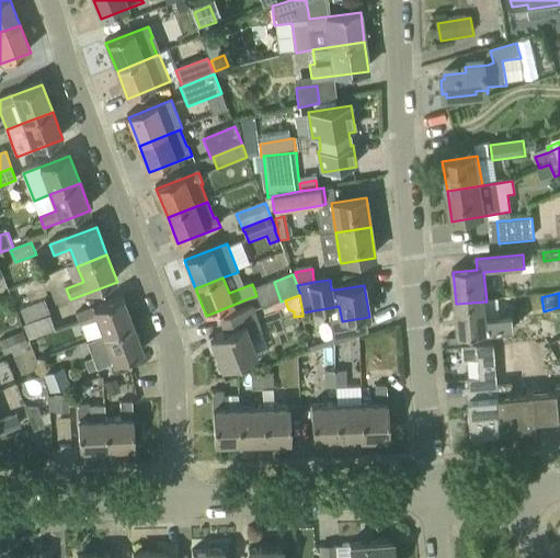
[(123,298),(76,316),(81,328),(98,321),(104,337),(134,326),(123,298)]
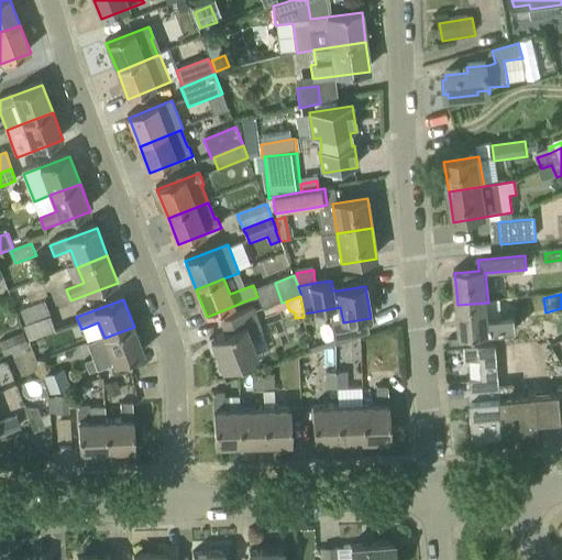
[(20,311),(25,326),(50,317),(44,303),(20,311)]
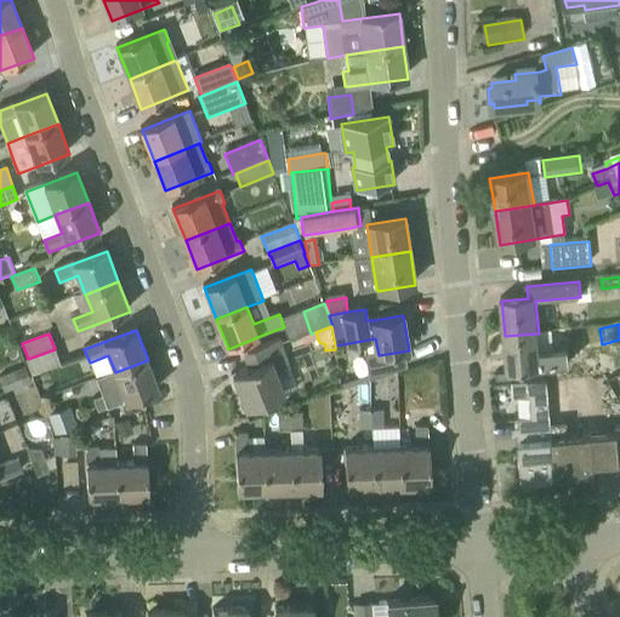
[(508,371),(570,366),(569,350),(540,353),(539,333),(505,336),(508,371)]
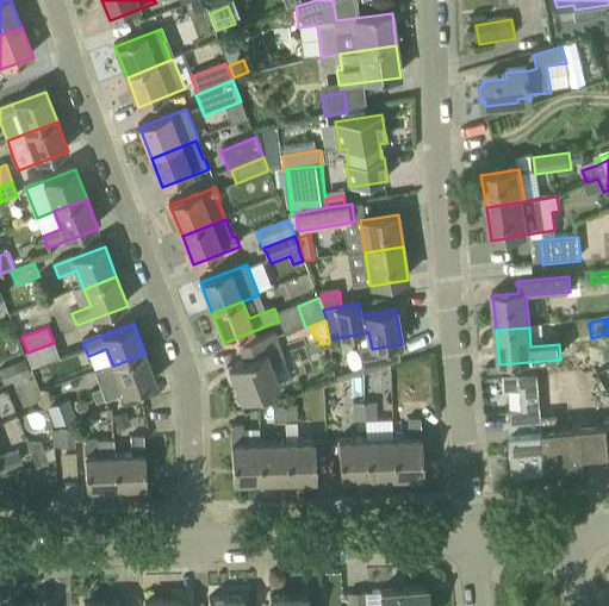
[(286,364),(274,335),(240,349),(246,363),(229,369),(242,404),(280,388),(273,370),(286,364)]
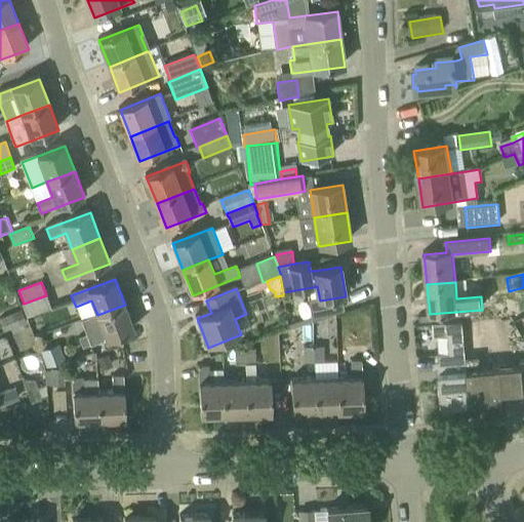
[(47,296),(23,307),(27,319),(51,310),(47,296)]
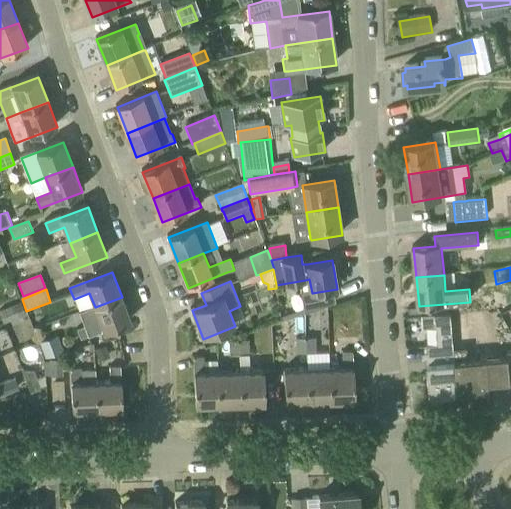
[(92,345),(89,338),(131,322),(122,297),(95,307),(101,323),(85,328),(86,330),(60,340),(66,355),(92,345)]
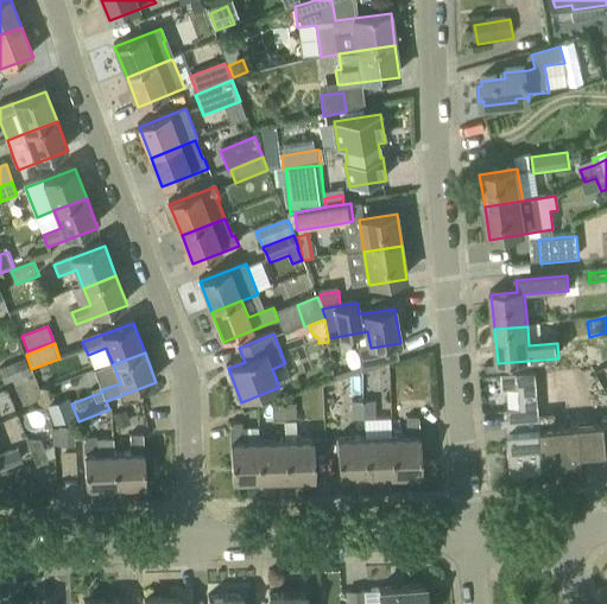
[(31,376),(25,361),(0,370),(0,372),(6,387),(31,376)]
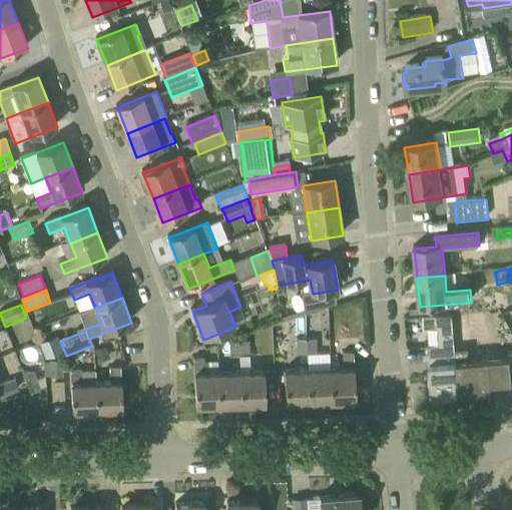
[(428,332),(437,331),(436,318),(423,319),(424,332),(428,332)]
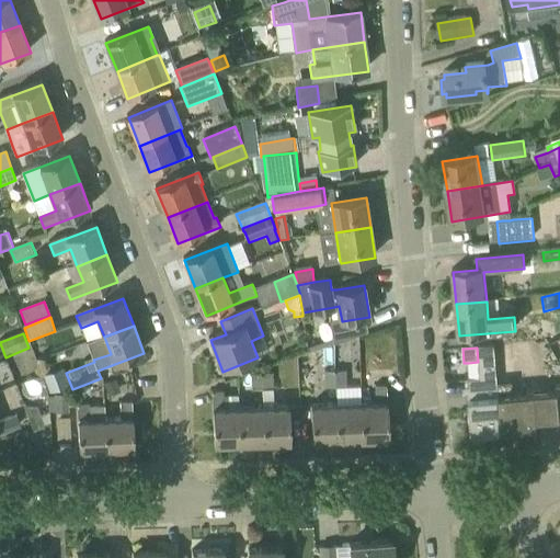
[(478,362),(479,380),(468,382),(469,399),(475,398),(475,400),(469,401),(472,436),(503,433),(502,426),(499,385),(498,385),(494,348),(477,348),(478,362)]
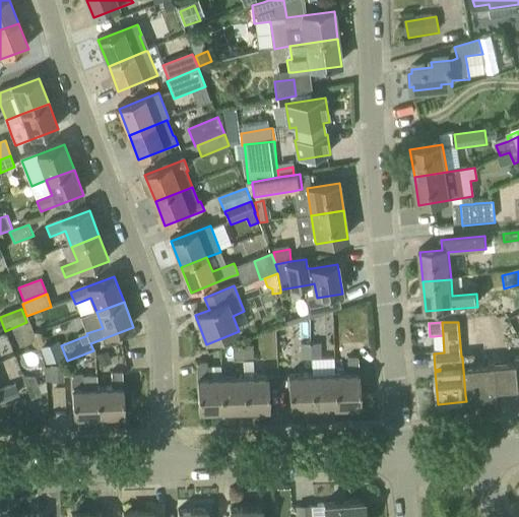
[(321,344),(312,345),(313,361),(321,360),(321,344)]
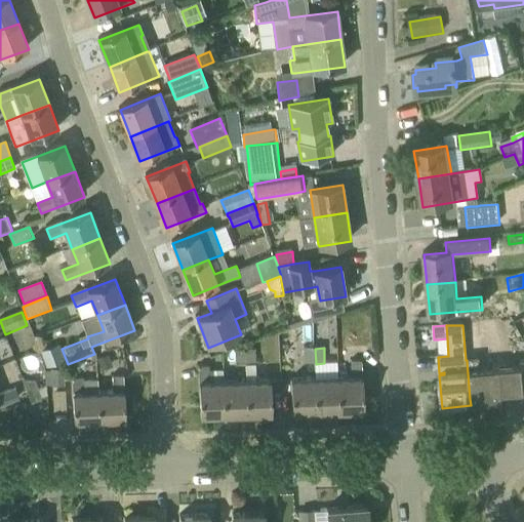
[(316,364),(315,349),(313,349),(304,349),(305,364),(316,364)]
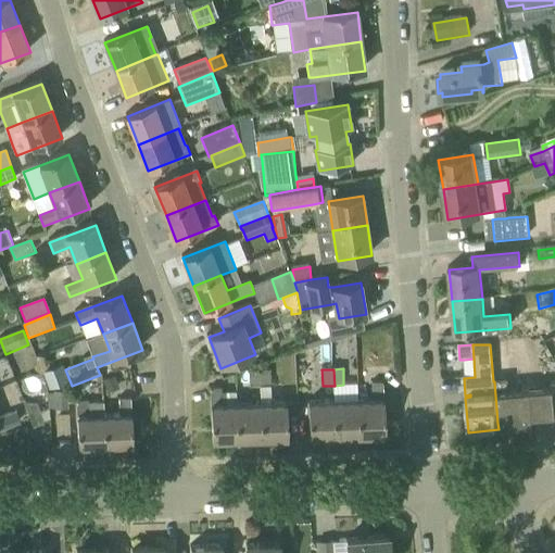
[(251,388),(262,388),(261,372),(250,373),(251,388)]
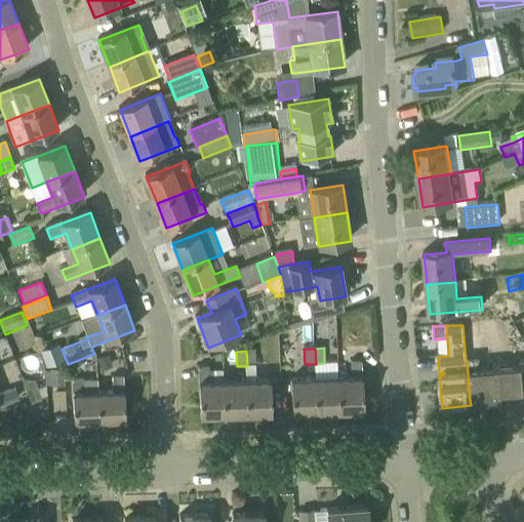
[(256,351),(246,351),(247,366),(256,366),(256,351)]
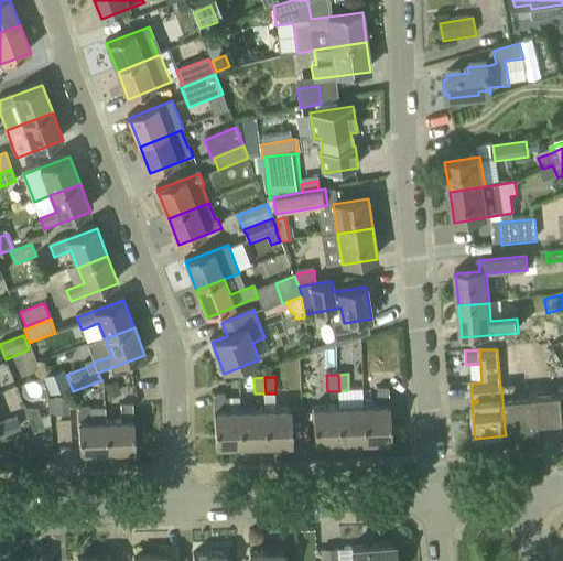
[(50,397),(69,390),(66,381),(46,389),(50,397)]
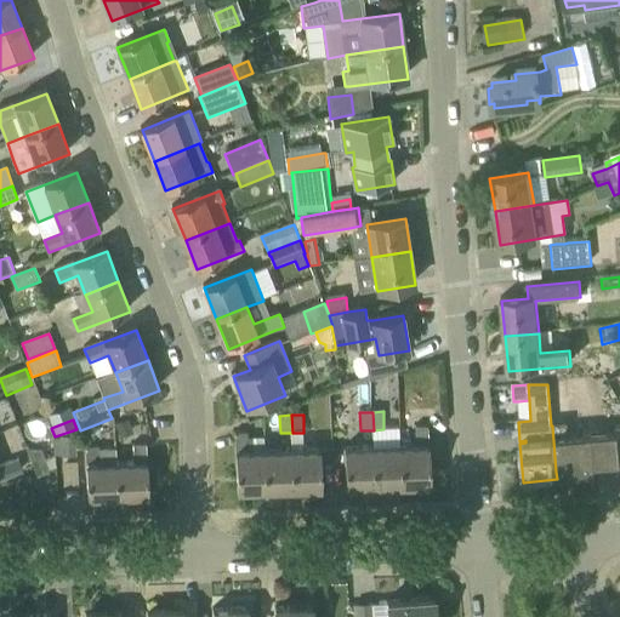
[(568,424),(552,426),(556,472),(593,468),(595,475),(596,475),(595,467),(619,463),(619,427),(616,428),(618,434),(569,439),(568,424)]
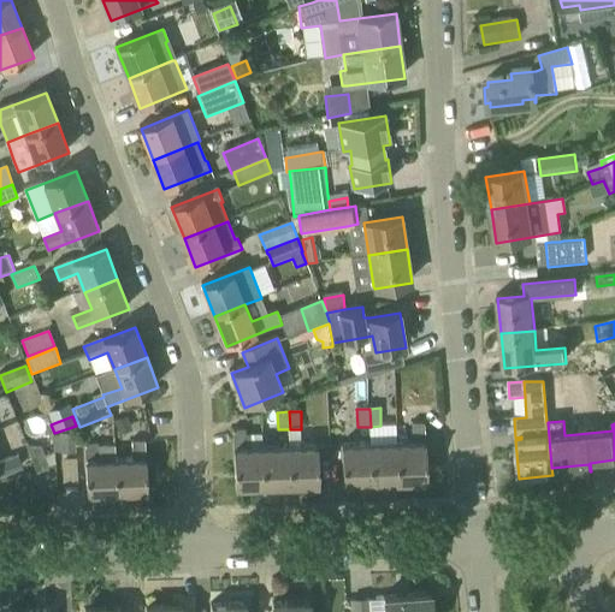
[(425,425),(413,425),(414,444),(398,445),(400,482),(427,481),(425,425)]
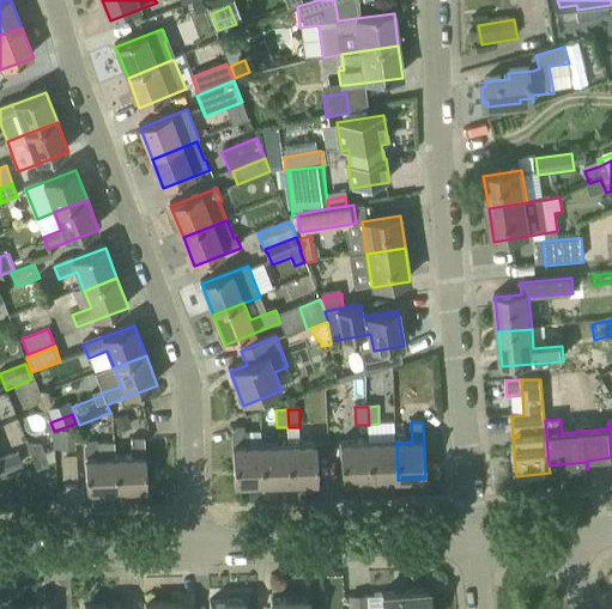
[(244,430),(232,428),(235,486),(262,485),(261,448),(246,449),(244,430)]
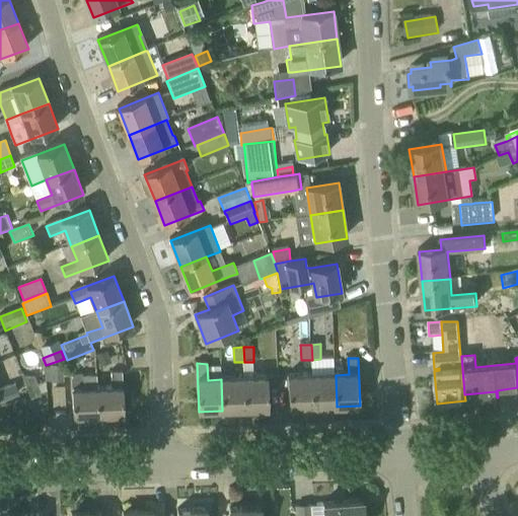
[(52,366),(52,367),(45,367),(45,371),(47,381),(52,381),(52,382),(65,382),(64,365),(52,366)]
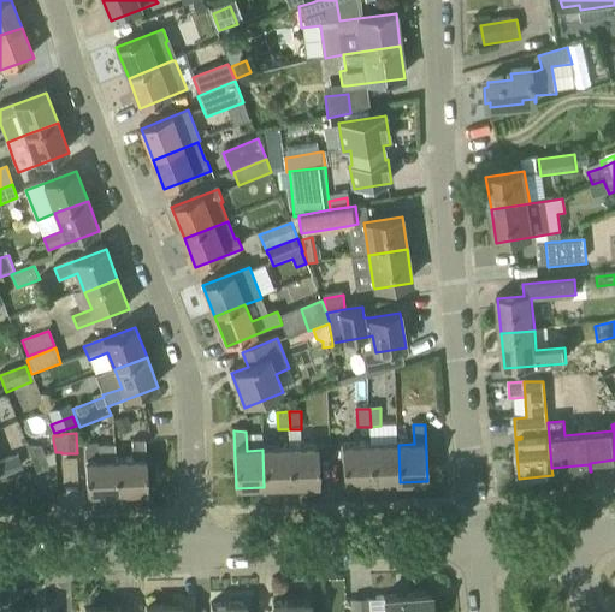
[(55,452),(53,440),(41,445),(29,449),(37,474),(49,470),(51,475),(57,474),(57,468),(55,455),(55,452)]
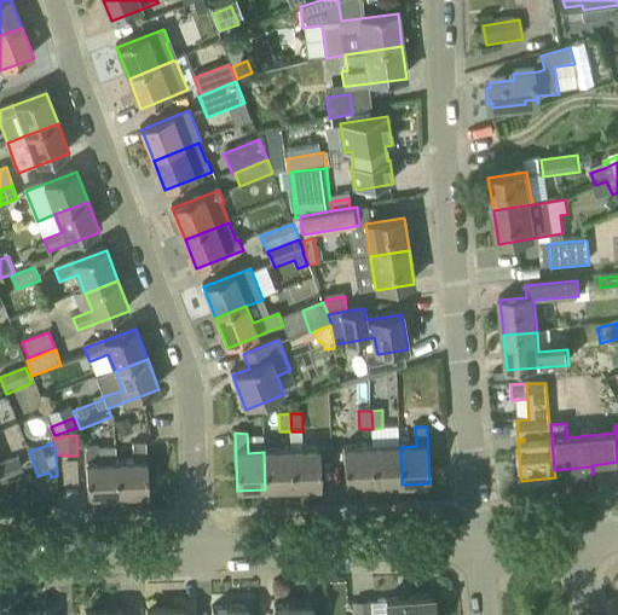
[(134,447),(116,448),(117,495),(148,494),(146,445),(134,445),(134,447)]
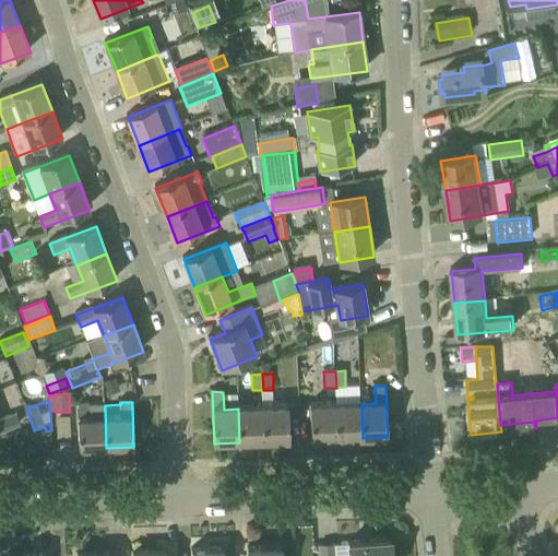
[(105,405),(88,406),(88,404),(78,404),(79,449),(106,448),(105,405)]
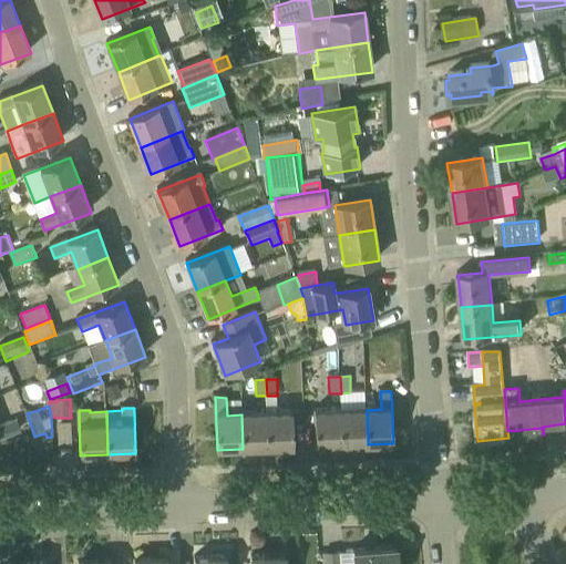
[(367,410),(340,411),(341,445),(368,444),(367,410)]
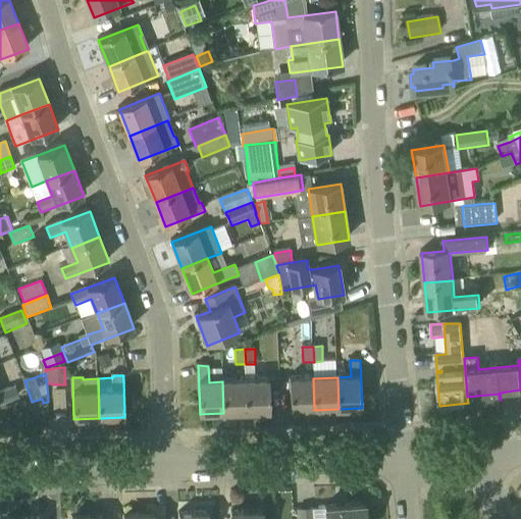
[(314,410),(313,378),(290,379),(291,411),(314,410)]
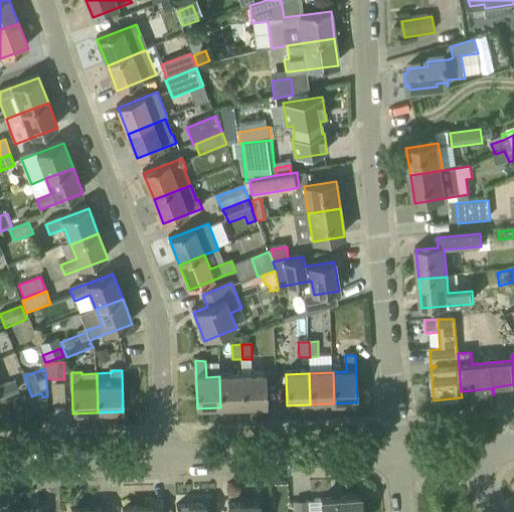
[(266,375),(252,375),(242,376),(243,406),(267,406),(266,375)]
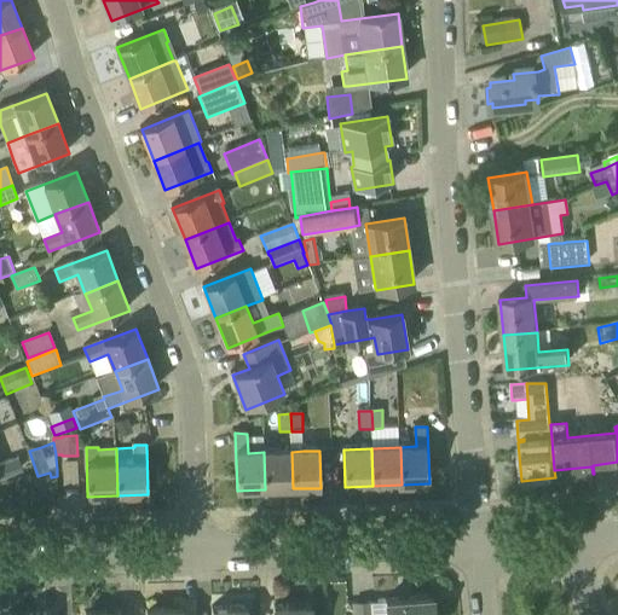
[(293,488),(292,452),(264,452),(265,489),(293,488)]
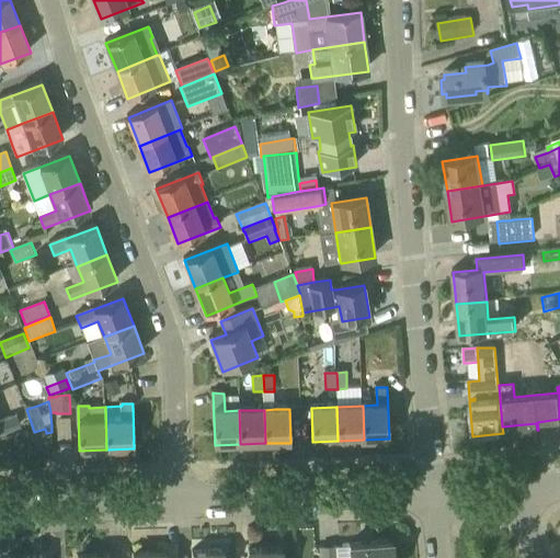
[(0,422),(0,435),(21,428),(16,417),(0,422)]
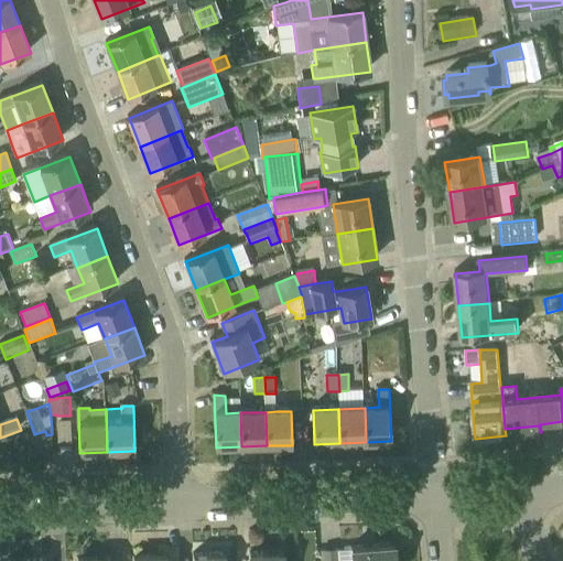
[(352,549),(353,560),(396,560),(394,546),(352,549)]
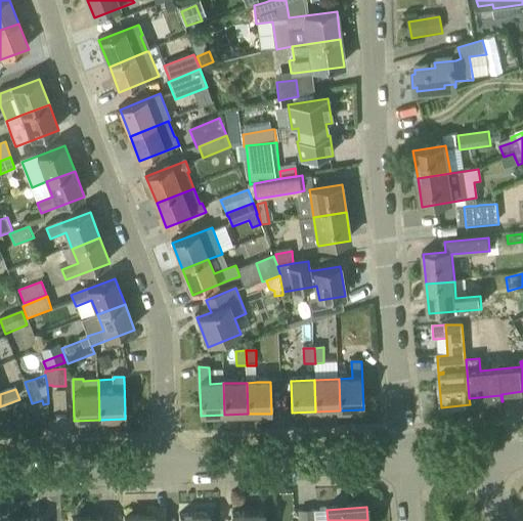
[(300,512),(301,520),(315,520),(314,511),(300,512)]
